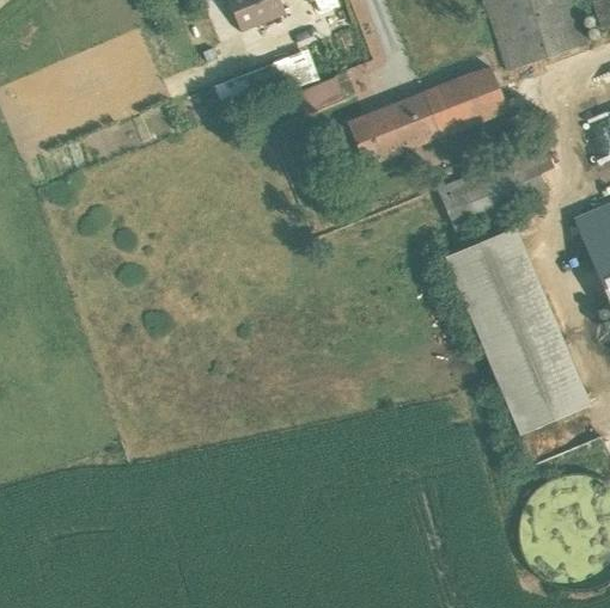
[(286,13),(280,0),(227,0),(241,31),(286,13)]
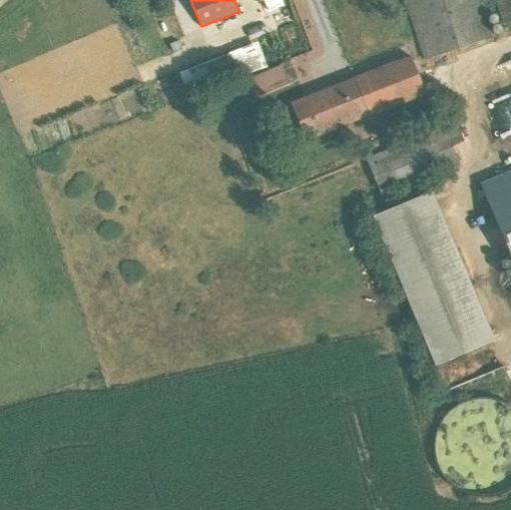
[(405,0),(424,59),(493,36),(481,0),(405,0)]
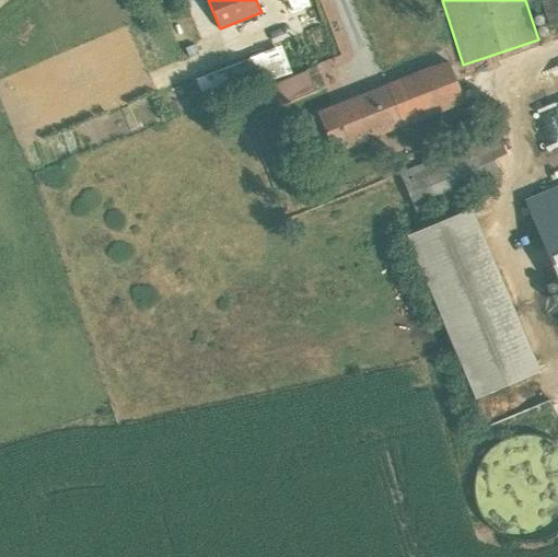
[(543,0),(551,26),(557,23),(557,0),(543,0)]
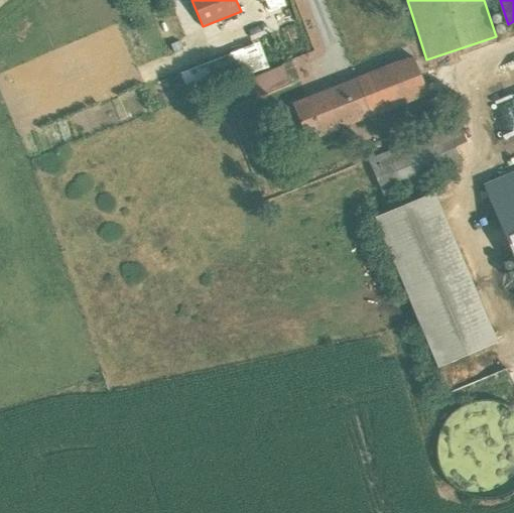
[(180,24),(175,12),(154,21),(159,33),(180,24)]
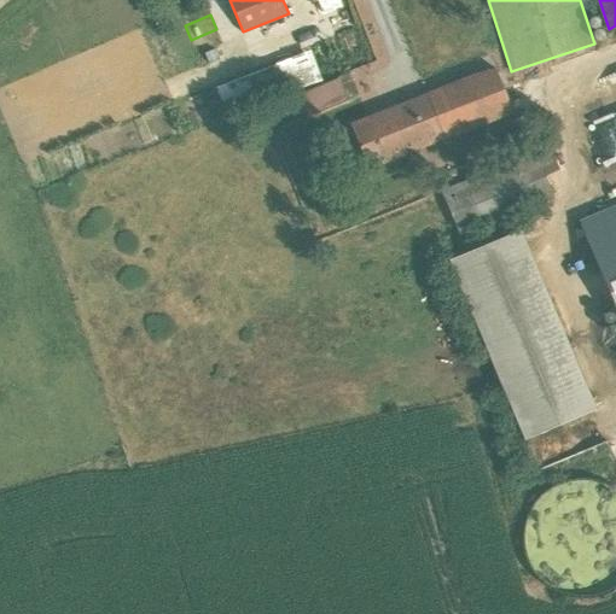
[(336,39),(215,87),(227,115),(349,68),(336,39)]
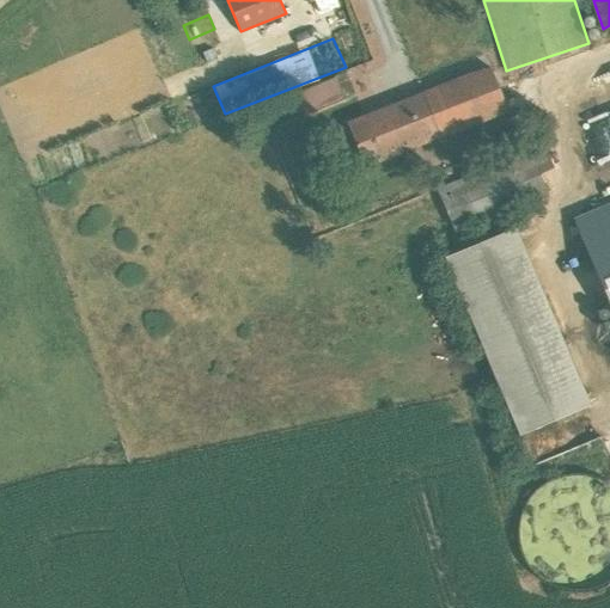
[(365,167),(508,111),(489,65),(420,91),(420,93),(348,122),(365,167)]
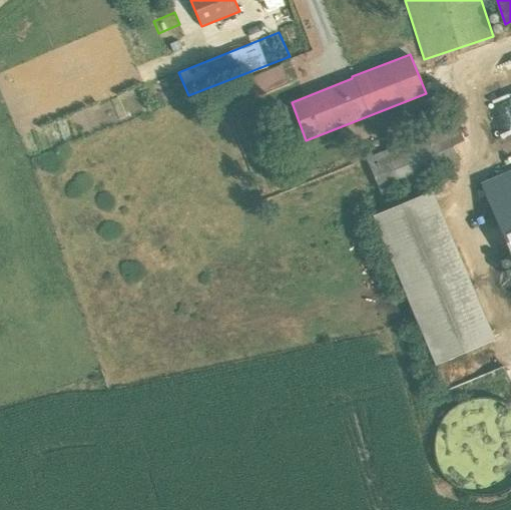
[(300,78),(291,59),(281,63),(290,83),(300,78)]
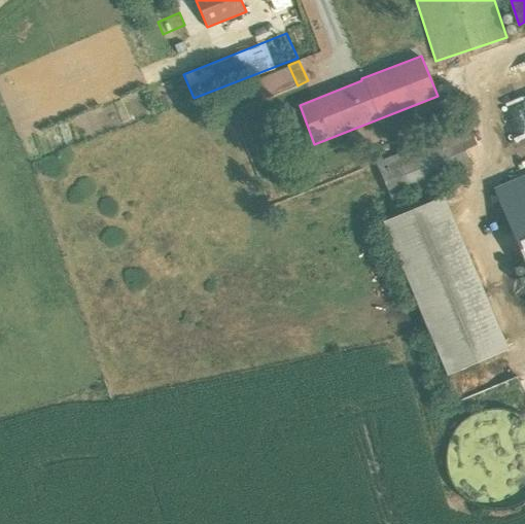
[(287,66),(254,80),(263,99),(295,85),(287,66)]
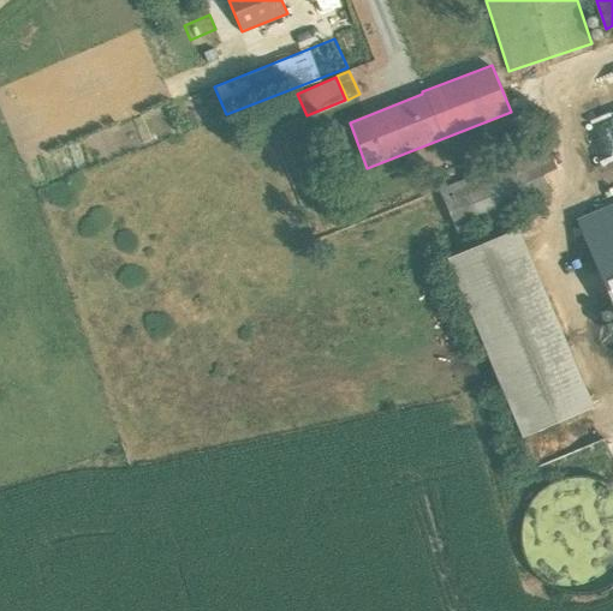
[(440,189),(459,234),(566,192),(564,186),(553,190),(546,173),(557,168),(547,145),(440,189)]
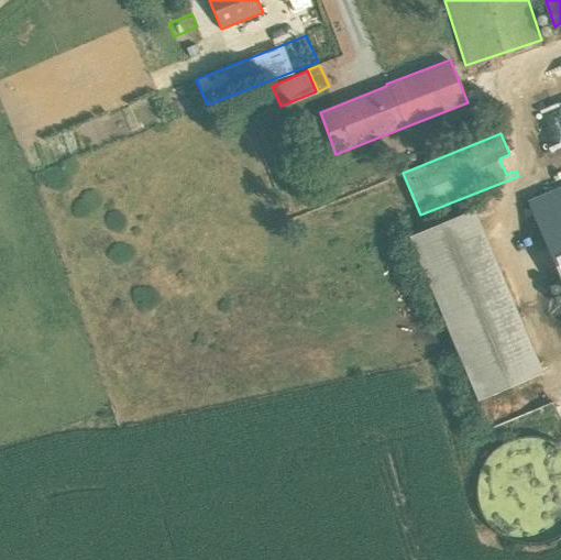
[(560,186),(528,200),(560,280),(560,186)]
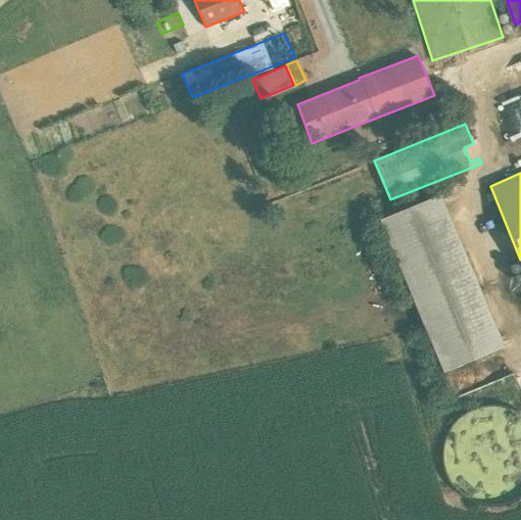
[(505,345),(440,193),(379,219),(443,371),(505,345)]
